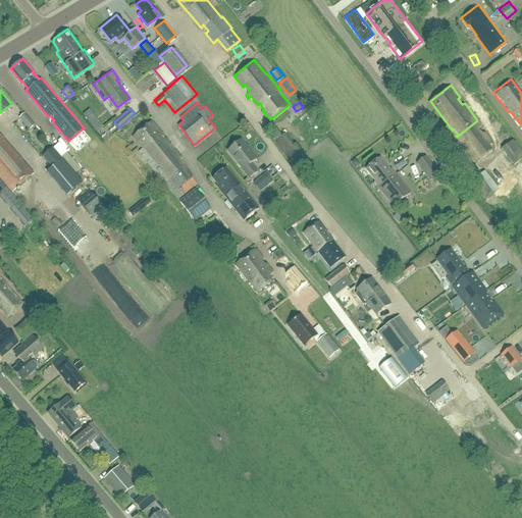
[(29,127),(35,122),(24,110),(18,115),(29,127)]
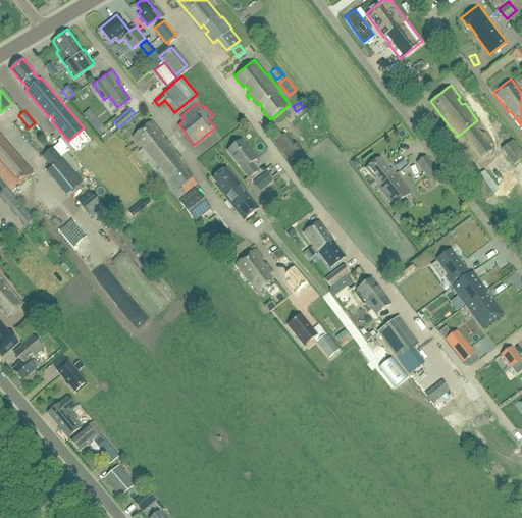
[(431,125),(435,121),(426,110),(421,114),(431,125)]
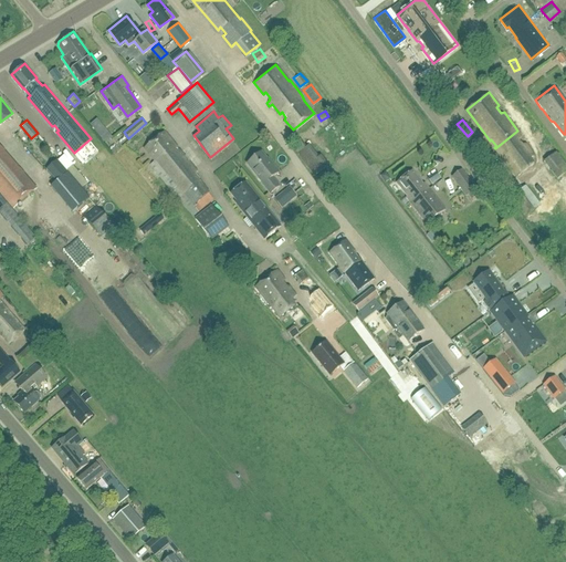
[(112,136),(105,128),(98,134),(105,142),(112,136)]
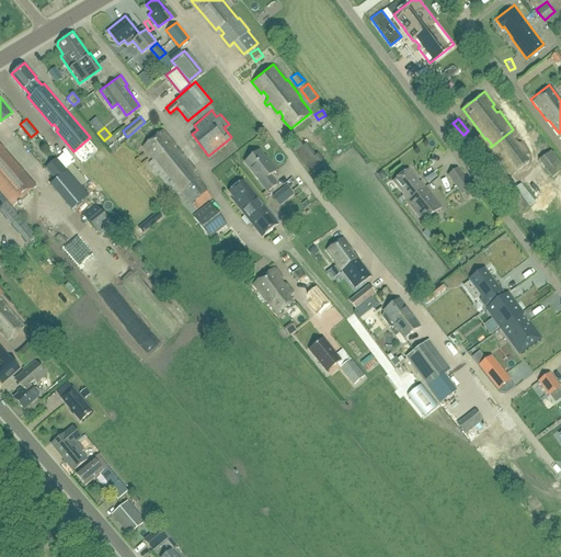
[(162,127),(142,144),(152,157),(148,160),(186,206),(192,202),(206,190),(207,190),(193,170),(195,167),(187,157),(186,157),(162,127)]
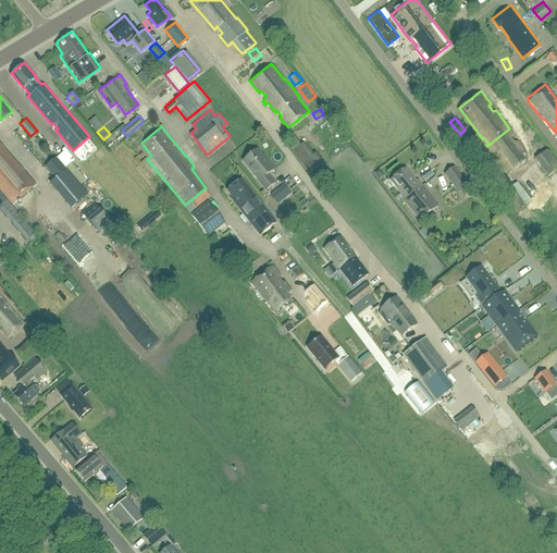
[(509,128),(487,146),(493,152),(495,151),(509,172),(529,158),(512,137),(515,135),(509,128)]
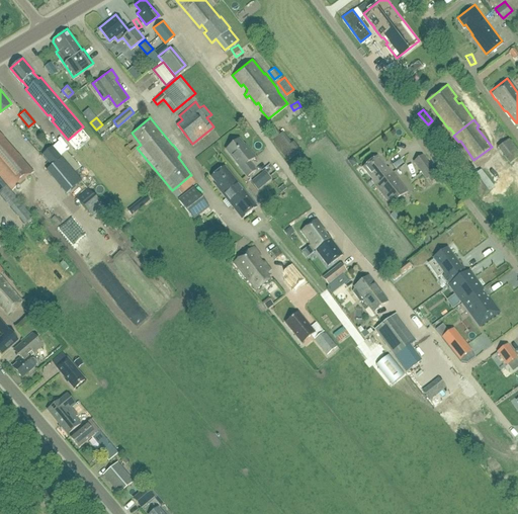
[(283,130),(280,132),(271,139),(287,159),(300,148),(293,140),(291,141),(283,130)]
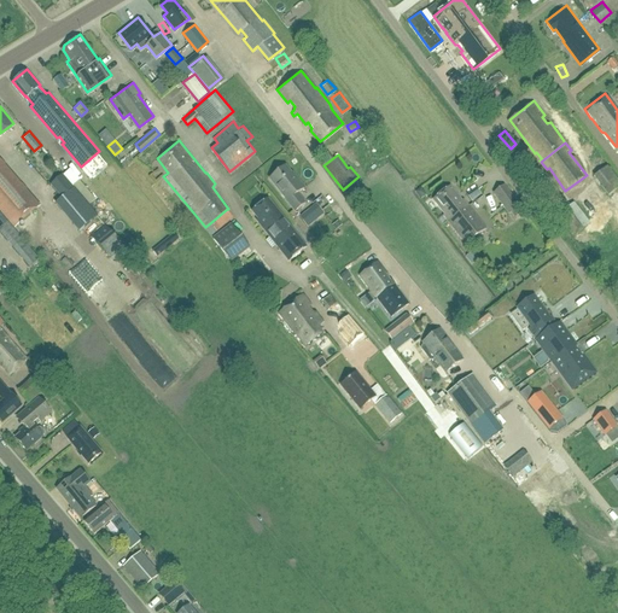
[(0,206),(15,226),(39,204),(18,180),(5,163),(3,164),(0,161),(0,206)]
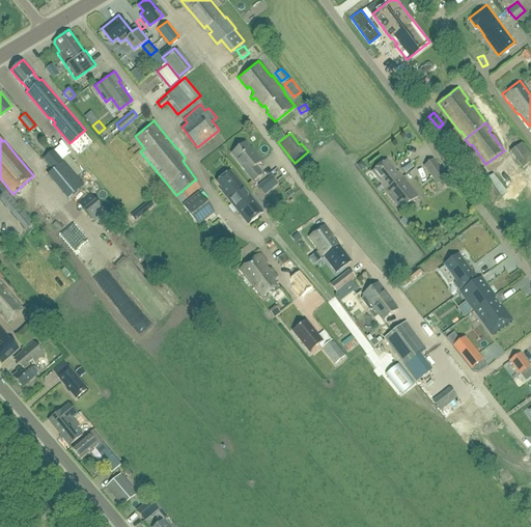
[(250,146),(245,140),(231,150),(247,170),(246,170),(253,179),(261,172),(255,163),(260,159),(250,146)]
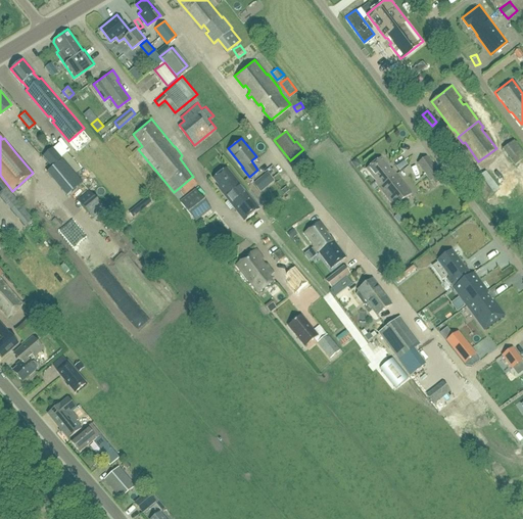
[(522,156),(522,152),(513,139),(506,144),(502,147),(514,163),(522,156)]
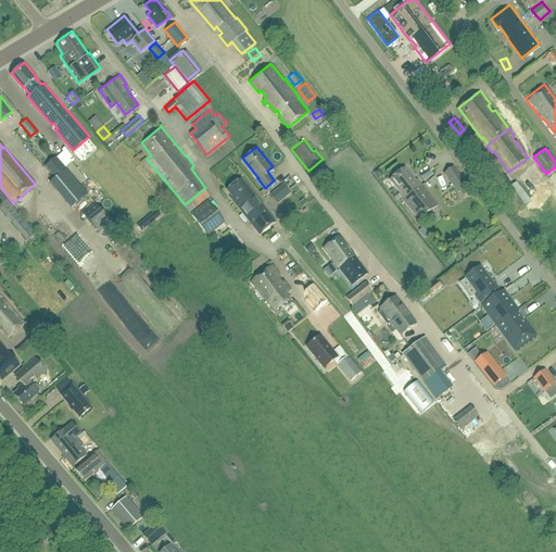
[(62,152),(58,157),(66,165),(80,182),(86,177),(71,160),(70,161),(62,152)]
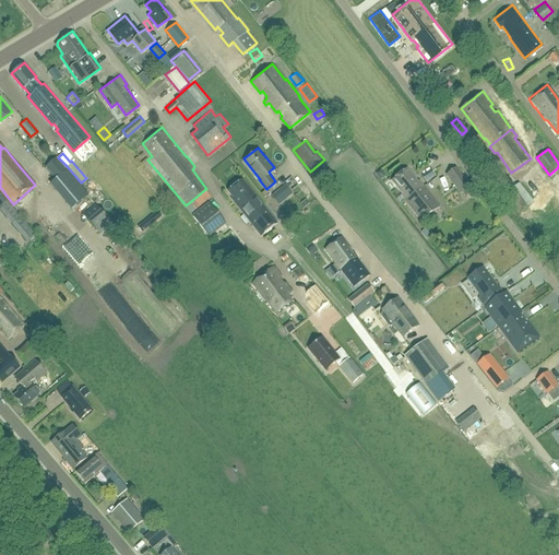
[(56,155),(45,165),(56,176),(67,166),(58,157),(56,155)]
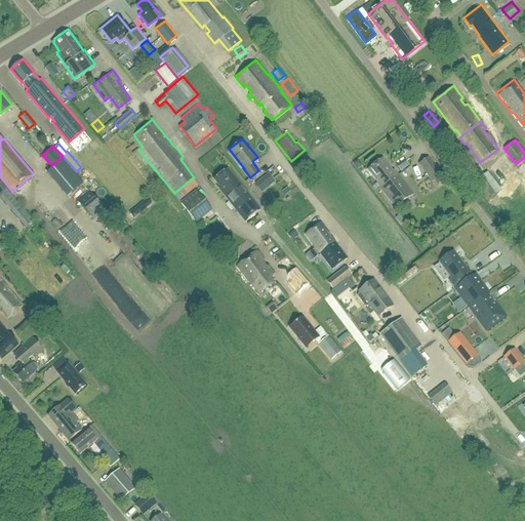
[(462,165),(471,159),(460,147),(452,153),(462,165)]
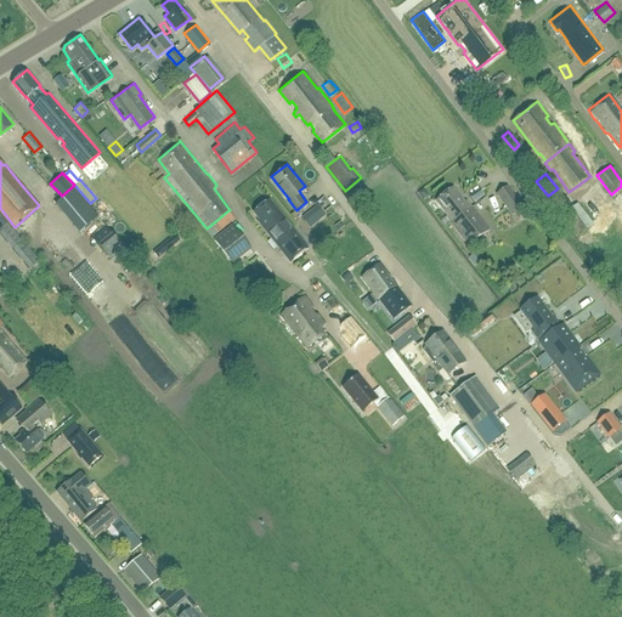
[(512,213),(522,205),(522,204),(507,184),(496,192),(512,213)]
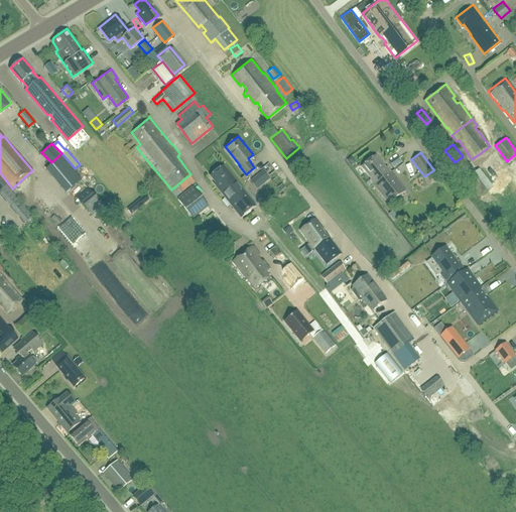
[(385,165),(375,153),(361,164),(371,176),(369,177),(388,202),(405,188),(386,164),(385,165)]
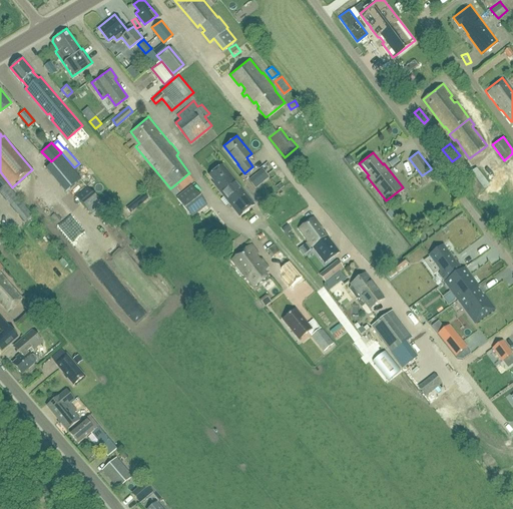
[(81,177),(61,153),(45,166),(51,174),(66,191),(81,177)]
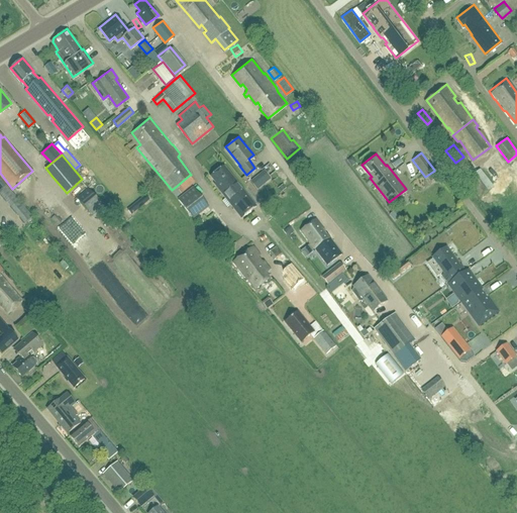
[(482,166),(490,174),(499,166),(491,157),(482,166)]
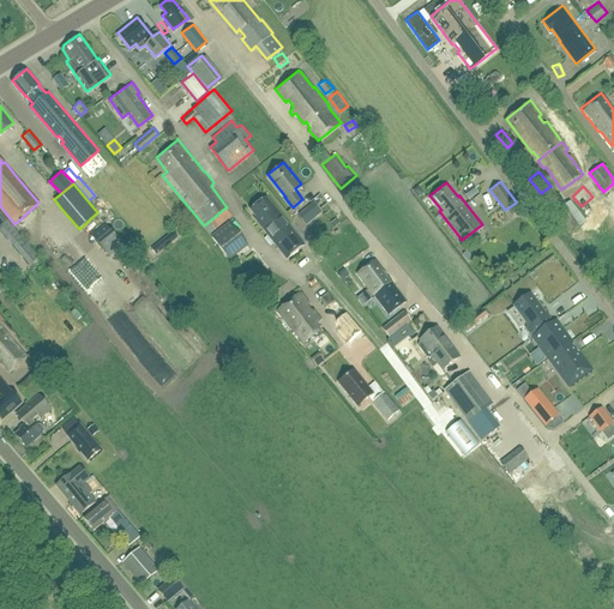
[(287,255),(304,242),(265,194),(250,207),(256,215),(253,216),(268,234),(274,241),(277,247),(287,255)]
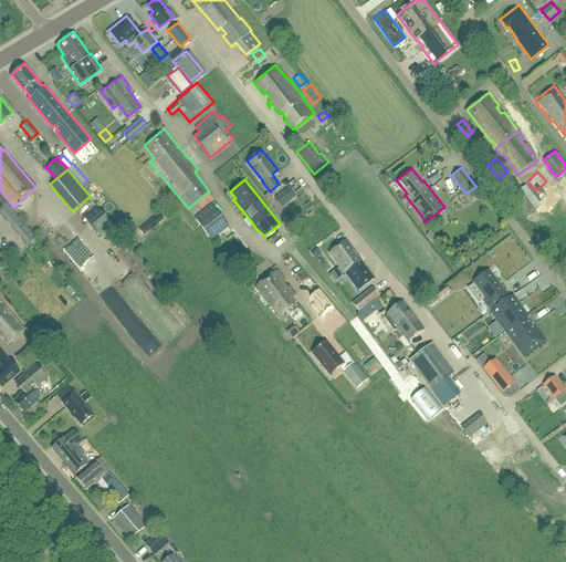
[(526,212),(540,201),(525,183),(512,194),(526,212)]
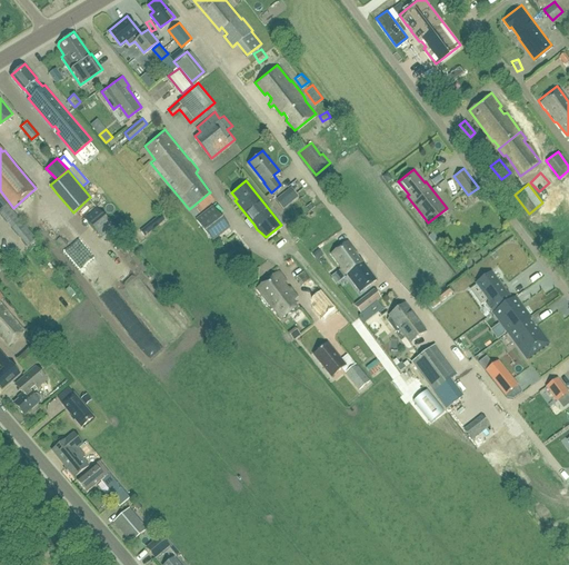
[(282,207),(296,197),(288,187),(275,198),(282,207)]
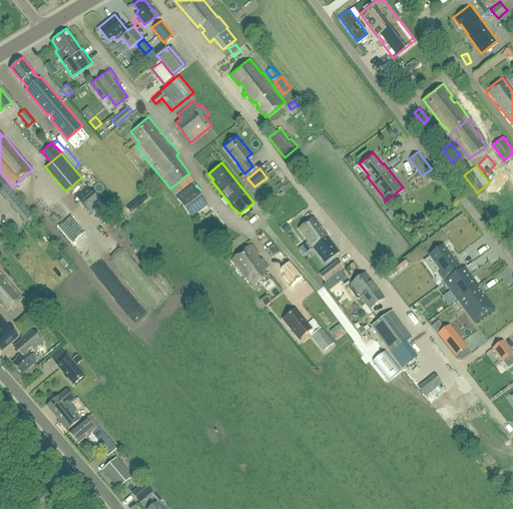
[(0,190),(8,183),(0,173),(0,190)]
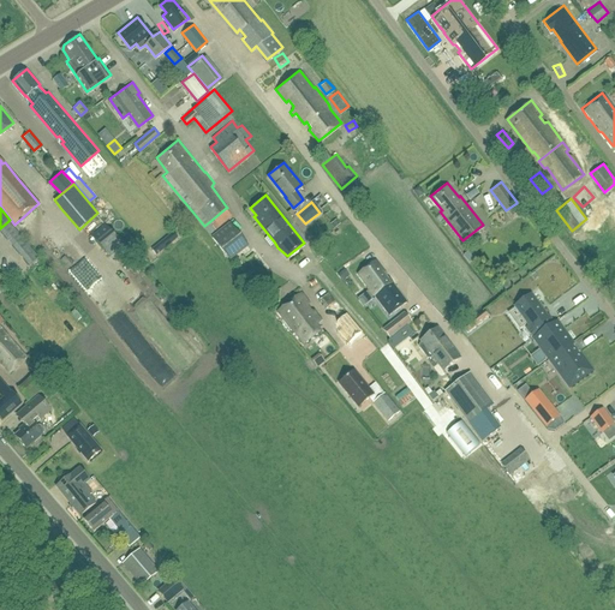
[(119,225),(114,217),(107,223),(105,220),(90,232),(109,255),(123,244),(133,258),(141,252),(119,225)]
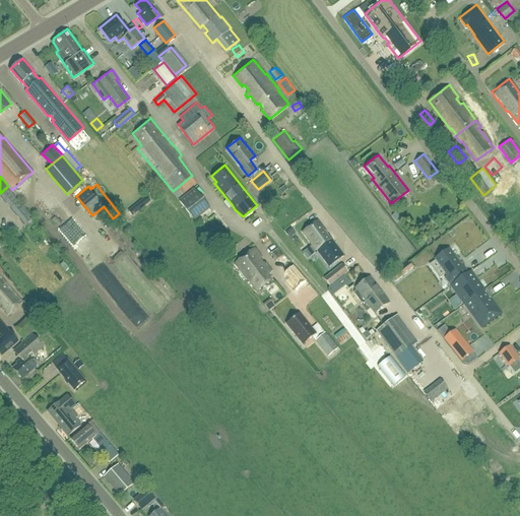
[(34,217),(8,186),(0,193),(25,223),(34,217)]
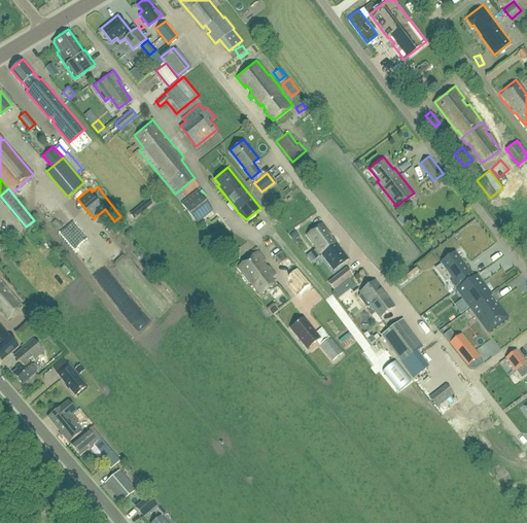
[(197,188),(180,201),(197,221),(213,209),(197,188)]
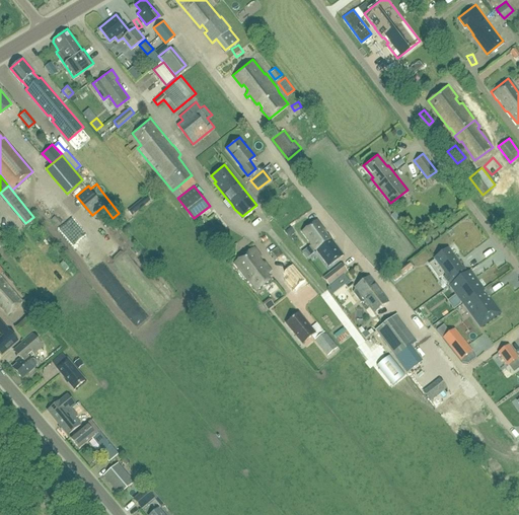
[(120,225),(122,224),(126,220),(120,213),(114,218),(120,225)]
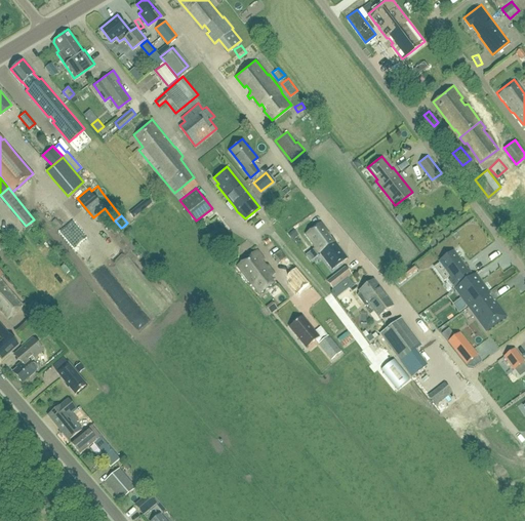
[(320,219),(305,231),(319,250),(334,239),(331,236),(330,236),(326,232),(328,231),(320,219)]
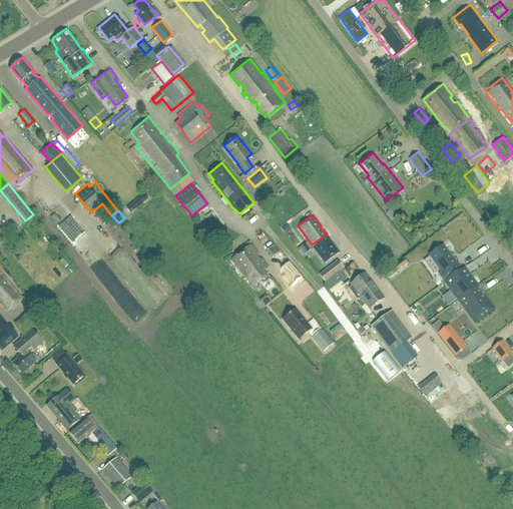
[(327,233),(312,244),(324,262),(339,250),(327,233)]
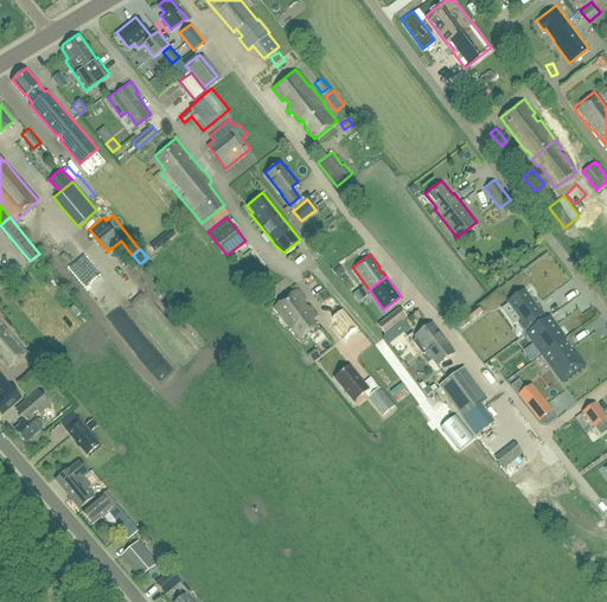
[(306,306),(301,299),(305,296),(296,287),(274,305),(299,338),(315,325),(311,319),(317,314),(310,303),(306,306)]
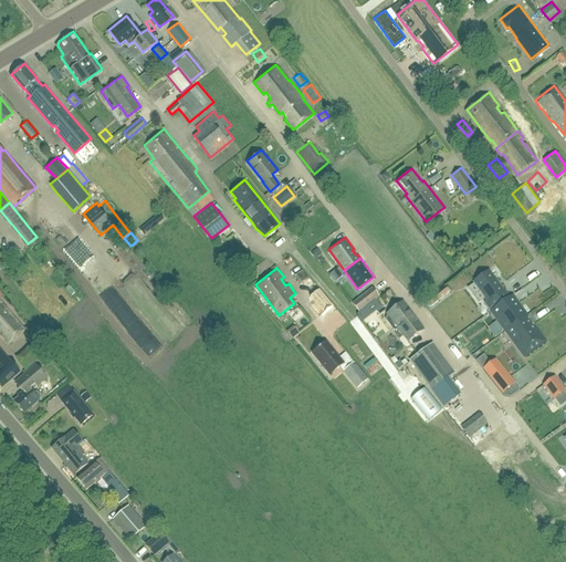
[(303,289),(313,281),(302,268),(293,274),(296,278),(295,279),(303,289)]
